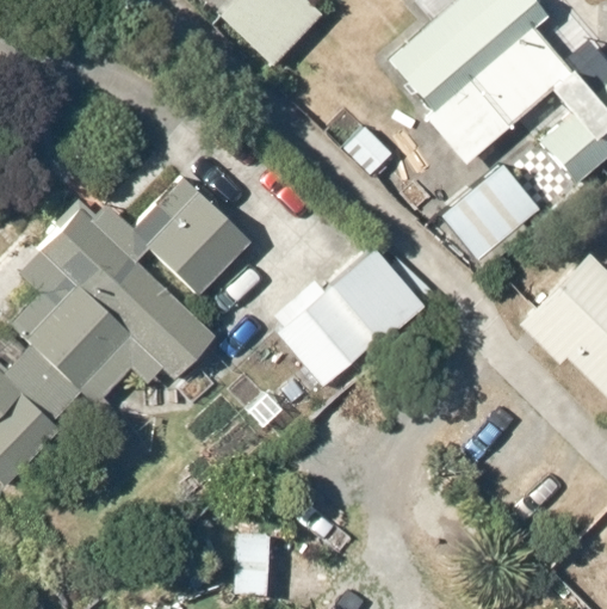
[(323,8),(313,0),(231,0),(217,18),(274,66),(323,8)]
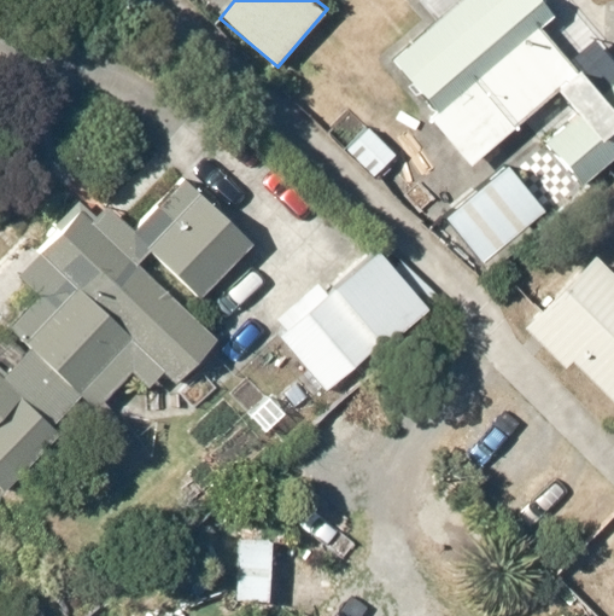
[(588,52),(543,0),(463,0),(399,54),(439,102),(431,120),(463,157),(588,52)]
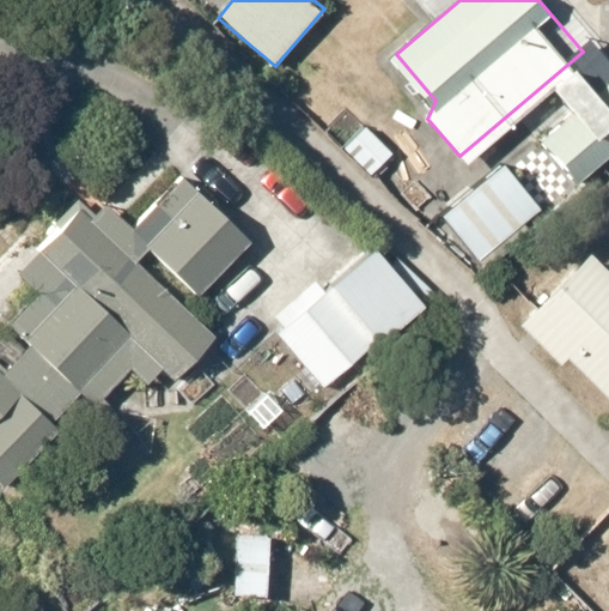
[(565,120),(542,139),(576,179),(608,150),(608,92),(602,98),(580,72),(549,85),(565,120)]
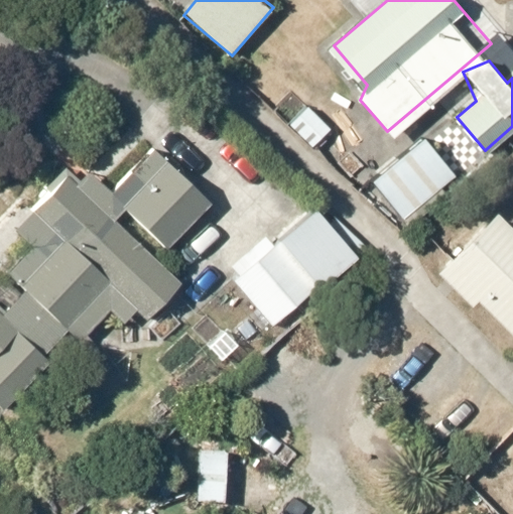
[(375,176),(400,213),(459,174),(433,137),(375,176)]
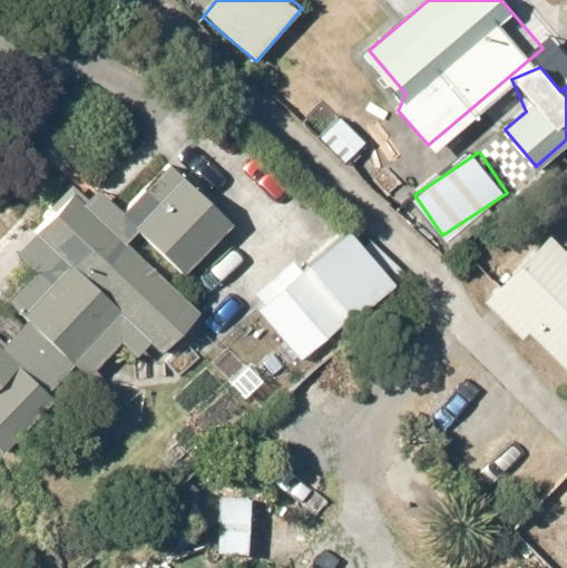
[(216,227),(165,185),(133,224),(98,196),(91,204),(72,188),(17,255),(41,275),(13,309),(98,378),(127,343),(143,356),(155,342),(168,352),(204,310),(128,247),(145,227),(187,262),(216,227)]
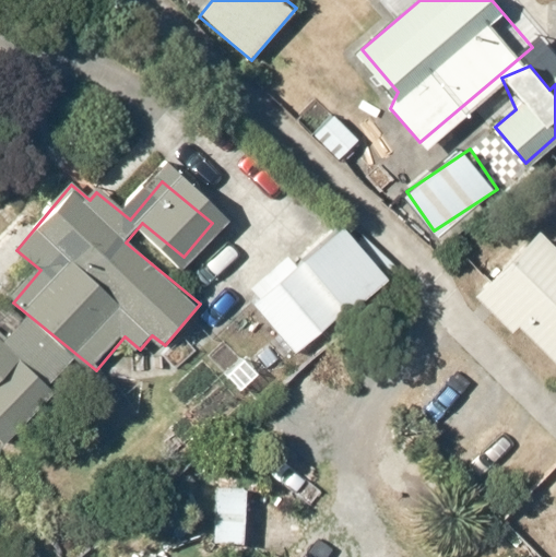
[(555,237),(542,223),(465,298),(513,347),(523,338),(555,371),(555,237)]
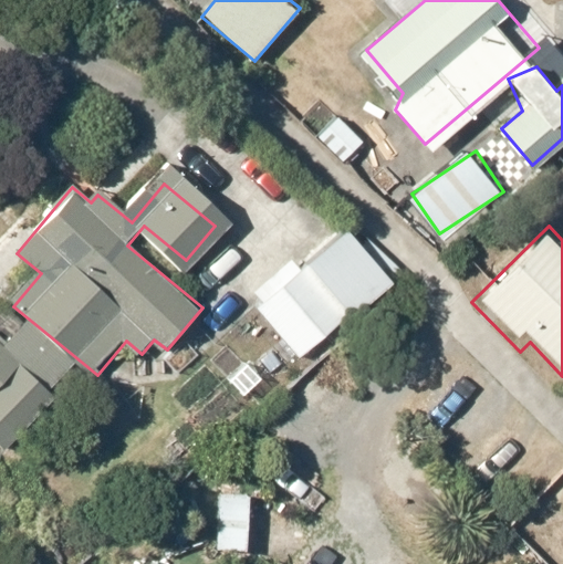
[(394,282),(346,229),(257,309),(304,362),(394,282)]
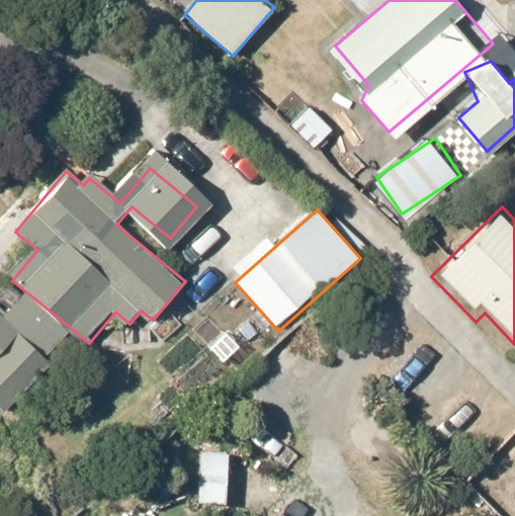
[(0,404),(6,410),(50,362),(0,316),(0,404)]
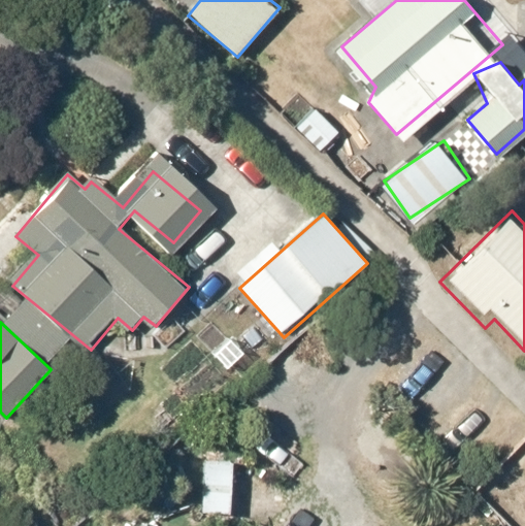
[(233,471),(206,470),(204,513),(231,515),(233,471)]
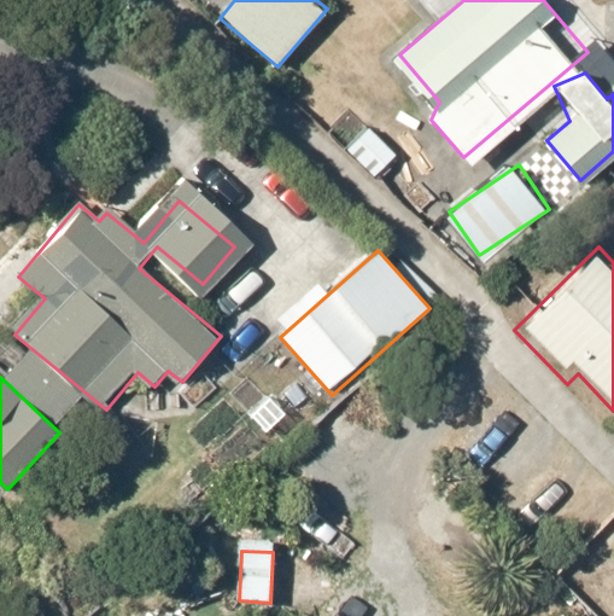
All buildings are outlined.
